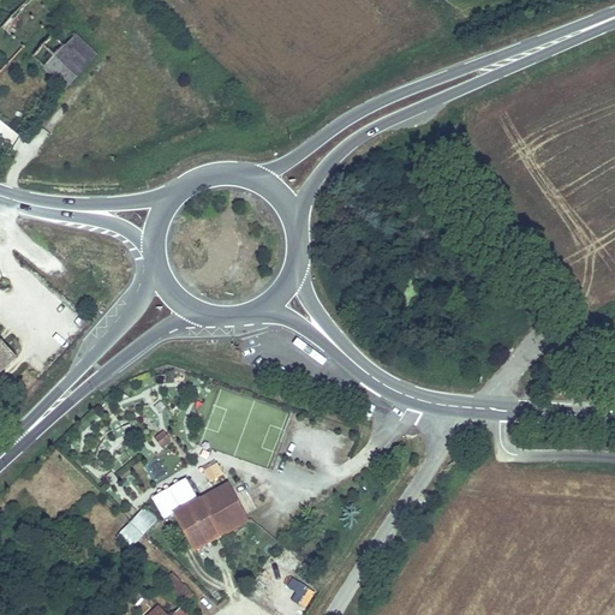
[(0,42),(23,65),(43,42),(61,60),(61,59),(71,48),(24,4),(0,30),(0,42)]
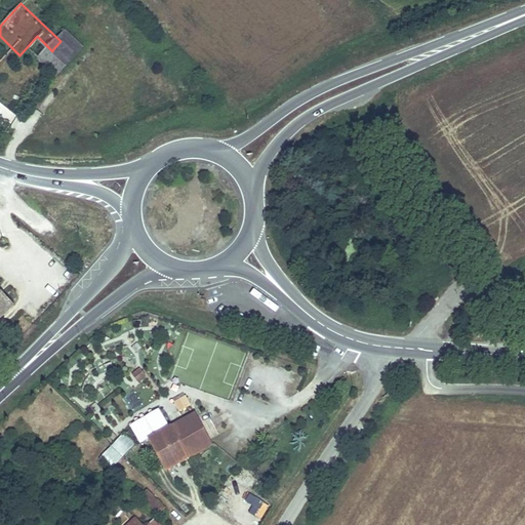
[(37,36),(19,55),(40,73),(57,55),(52,50),(52,51),(37,36)]
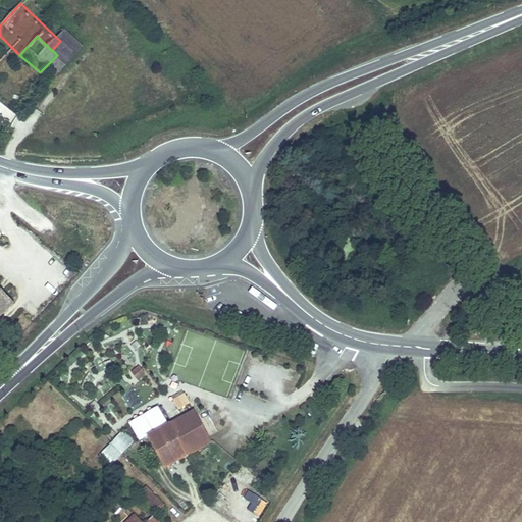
[(57,55),(40,72),(51,83),(75,55),(60,41),(52,50),(57,55)]
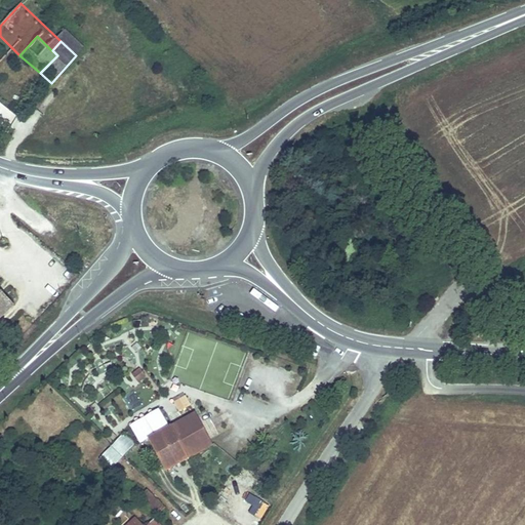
[(140,367),(135,371),(139,376),(145,372),(140,367)]
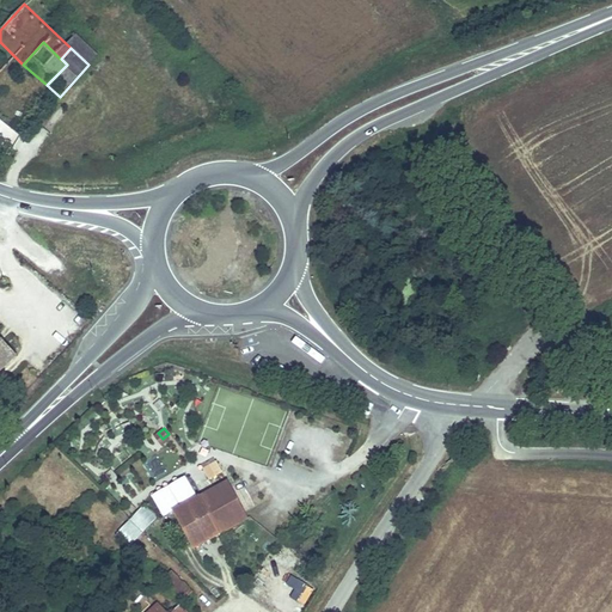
[(195,484),(201,495),(227,481),(220,470),(195,484)]
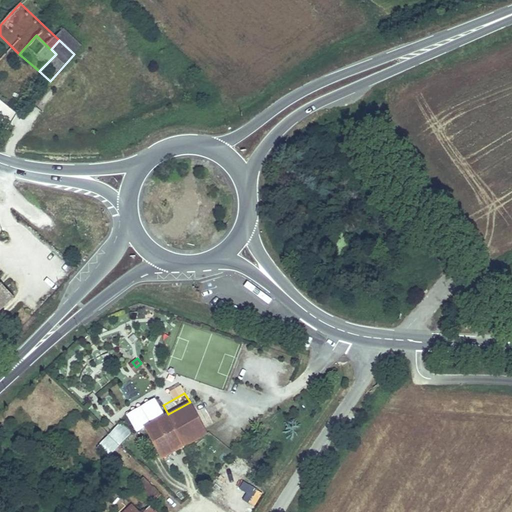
[(168,414),(146,425),(162,456),(206,433),(190,402),(168,414)]
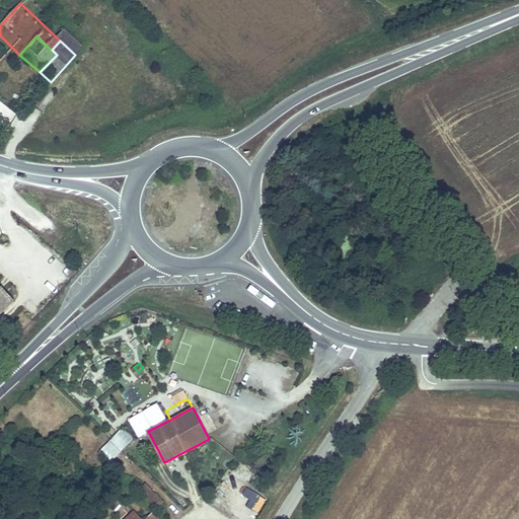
[(107,465),(134,439),(122,428),(96,454),(107,465)]
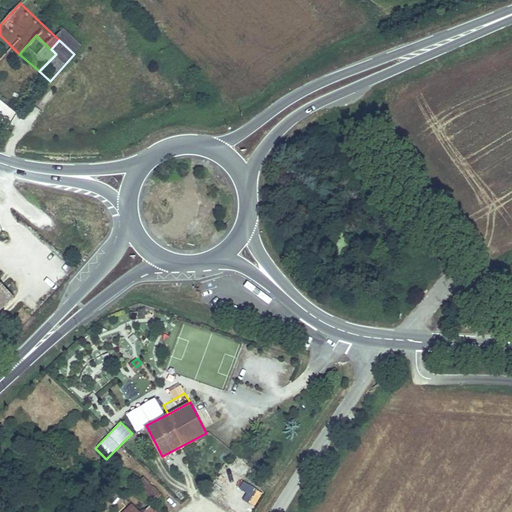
[(251,496),(247,503),(255,507),(262,494),(243,482),(239,489),(251,496)]
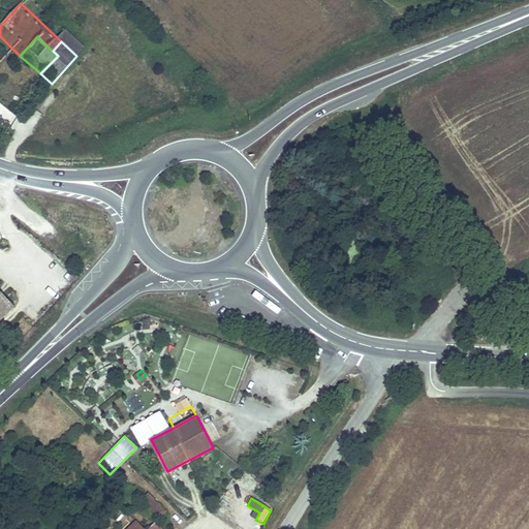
[(164,528),(157,521),(148,510),(135,521),(137,524),(131,528),(164,528)]
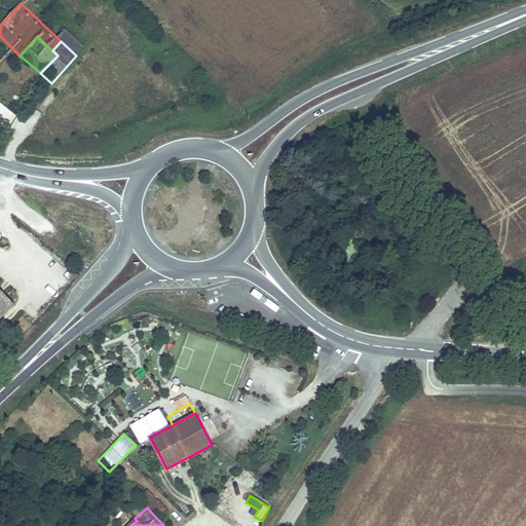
[(156,518),(163,525),(168,525),(173,524),(162,513),(156,518)]
